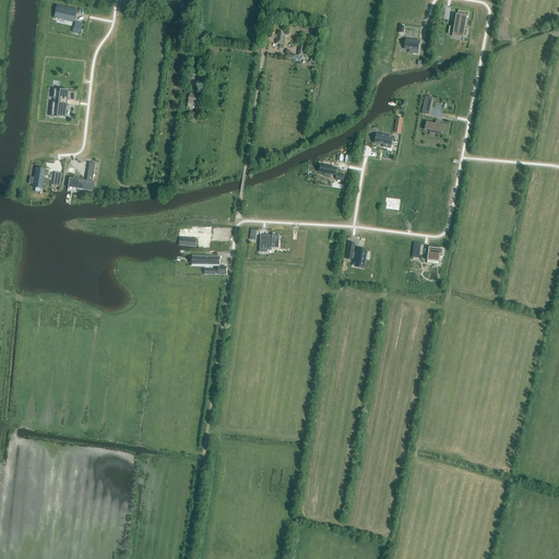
[(72,22),(74,23),(75,16),(75,15),(75,13),(76,13),(78,10),(75,10),(62,7),(57,6),(56,11),(57,12),(56,16),(61,18),(62,18),(68,19),(68,21),(72,22)]
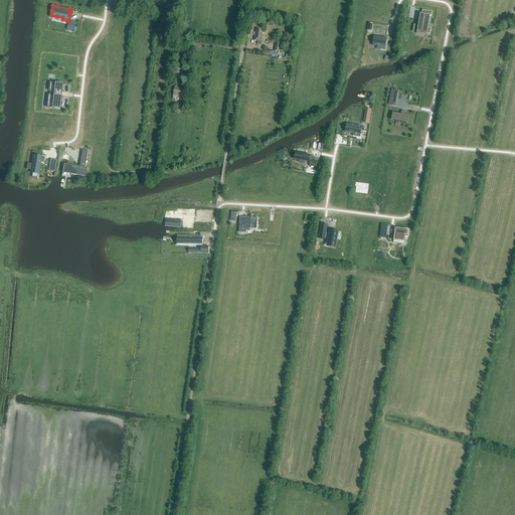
[(413,29),(413,31),(417,31),(426,33),(430,34),(430,31),(431,31),(431,27),(427,27),(430,16),(432,16),(432,11),(422,10),(421,14),(420,14),(418,25),(414,24),(413,29)]
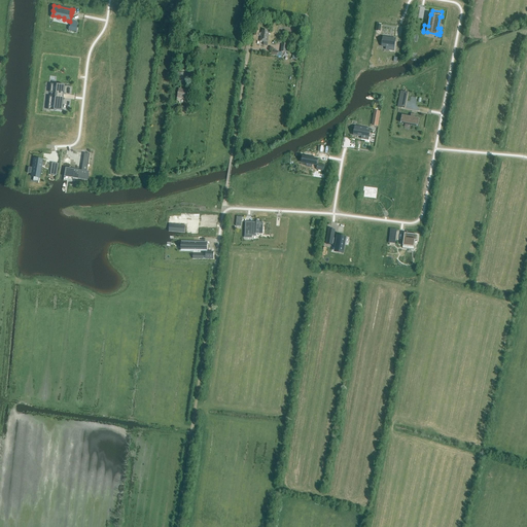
[(268,45),(269,33),(268,32),(268,31),(264,30),(262,32),(261,32),(261,33),(259,33),(259,31),(255,31),(255,35),(258,36),(260,36),(260,41),(265,42),(264,45),(268,45)]
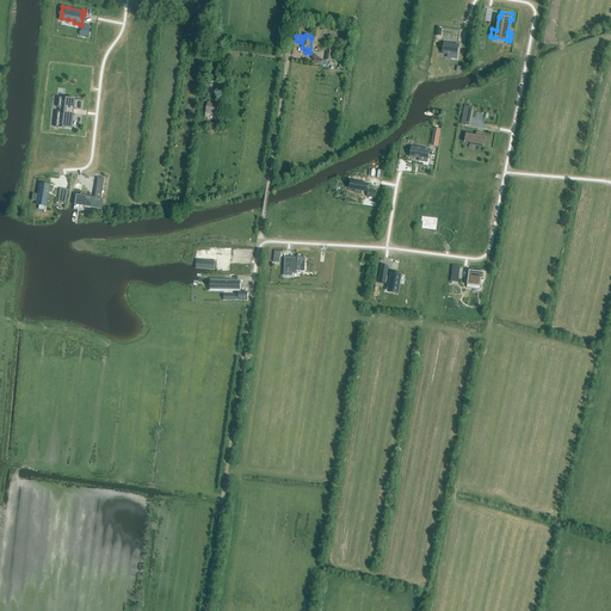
[(444,43),(443,54),(451,55),(451,59),(457,60),(458,45),(444,43)]
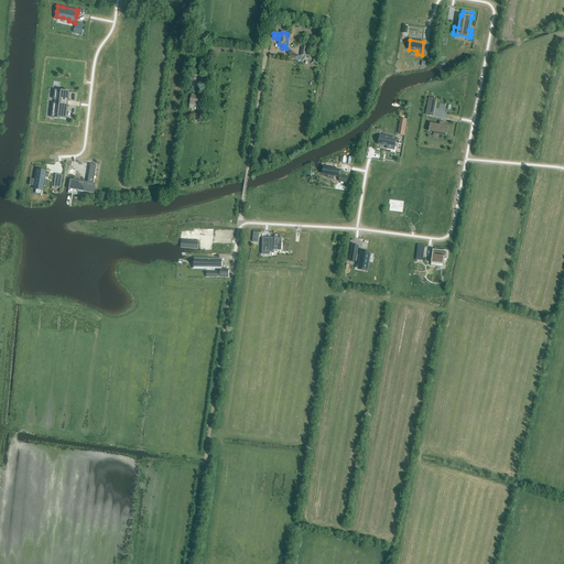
[(52,118),(66,119),(66,114),(67,107),(67,105),(68,100),(68,101),(69,91),(55,90),(54,99),(58,100),(58,104),(54,104),(52,118)]
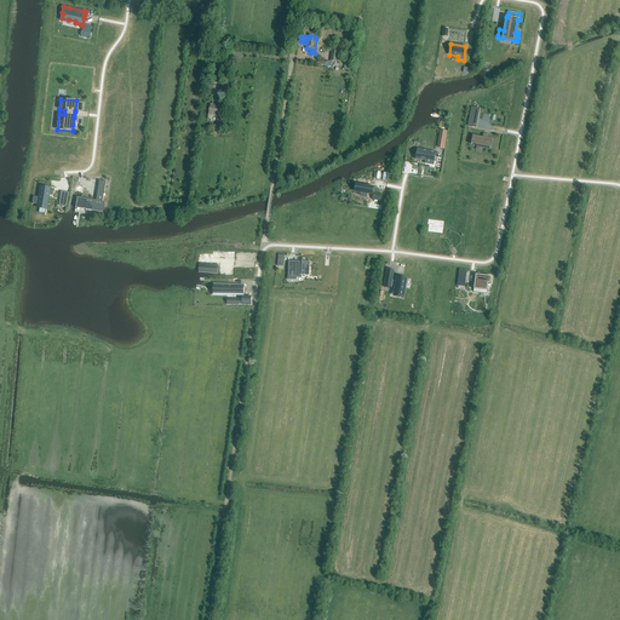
[(220,116),(222,108),(211,105),(210,115),(220,116)]
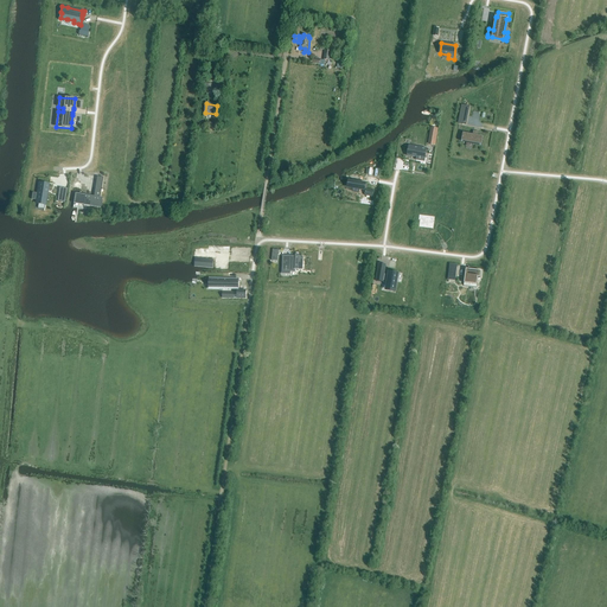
[(429,139),(428,145),(429,145),(435,146),(439,128),(432,127),(429,139)]
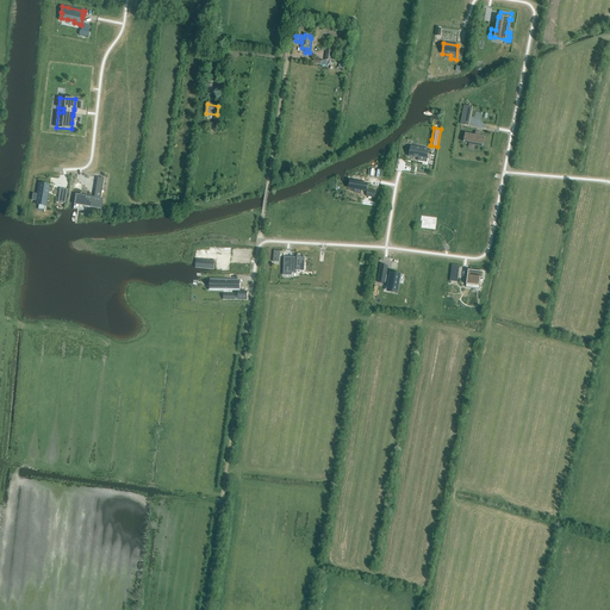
[(466,134),(464,142),(484,145),(485,138),(480,137),(480,135),(475,134),(475,136),(466,134)]
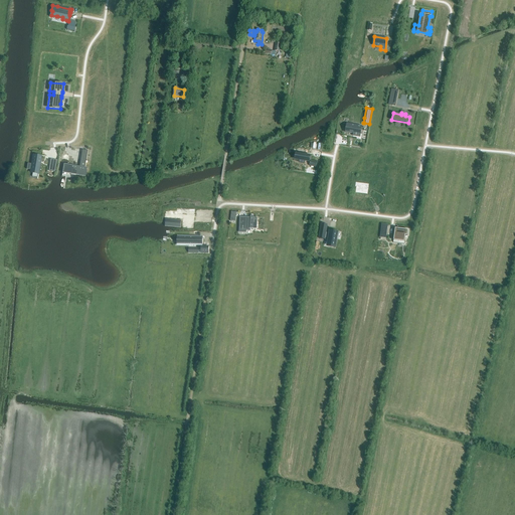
[(346,129),(346,133),(347,133),(353,134),(353,136),(358,137),(360,137),(361,130),(362,127),(347,124),(346,129)]
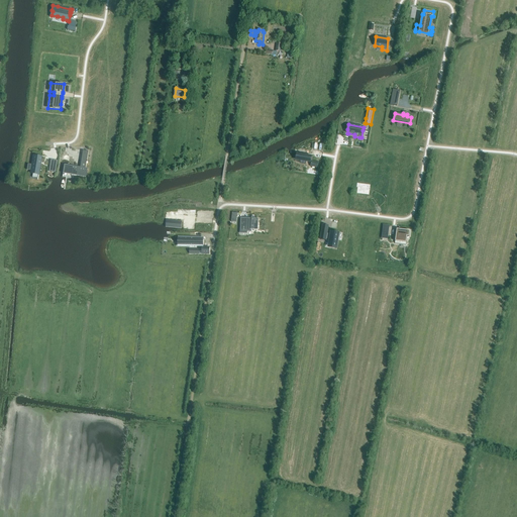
[(298,153),(297,160),(301,161),(300,163),(306,164),(306,162),(310,163),(310,164),(311,164),(311,167),(318,168),(318,163),(312,161),(312,158),(311,158),(311,157),(298,153)]
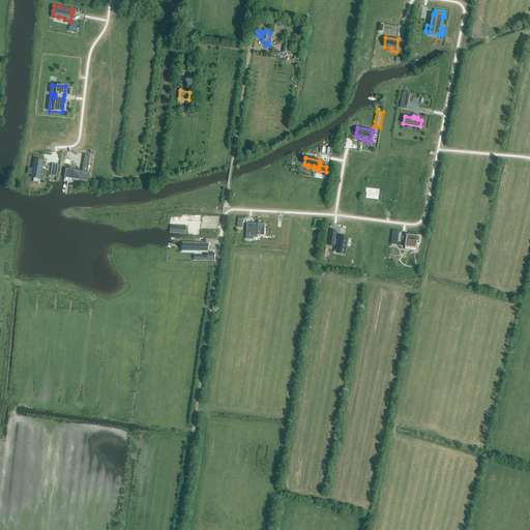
[(42,160),(34,159),(33,165),(35,165),(34,167),(33,167),(31,177),(33,178),(33,182),(38,182),(40,169),(39,169),(40,165),(41,165),(41,162),(42,160)]
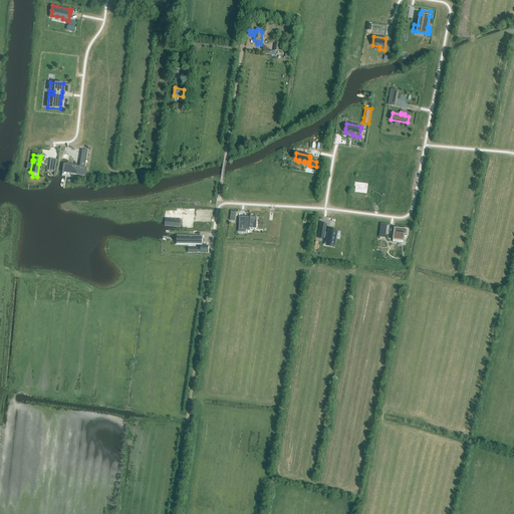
[(65,169),(65,172),(84,175),(84,176),(85,177),(86,168),(84,168),(85,163),(80,162),(79,167),(79,168),(78,167),(78,166),(66,164),(65,169)]
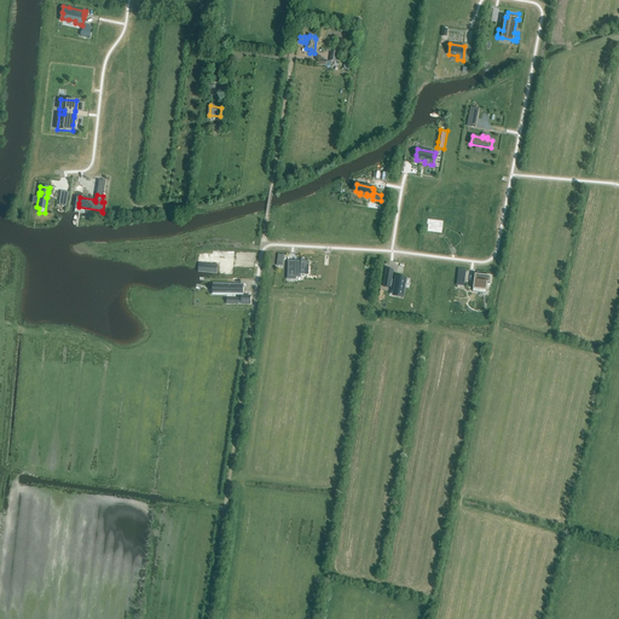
[(432,224),(431,237),(452,241),(455,226),(432,224)]
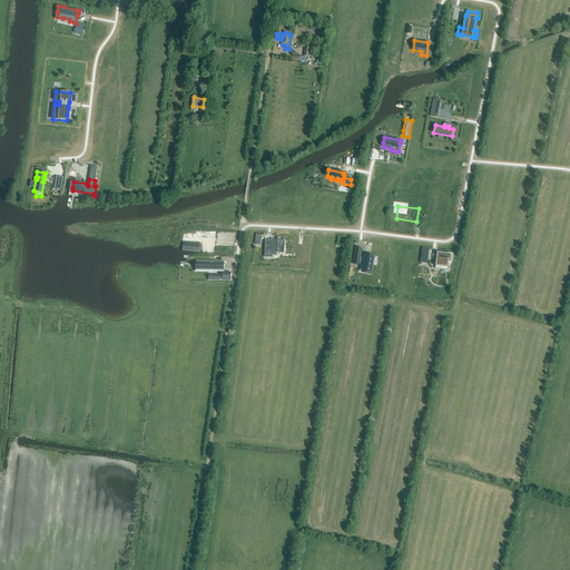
[(265,245),(265,255),(273,256),(277,256),(277,253),(283,254),(284,254),(285,241),(281,241),(281,239),(277,239),(277,241),(273,241),(265,241),(265,245)]
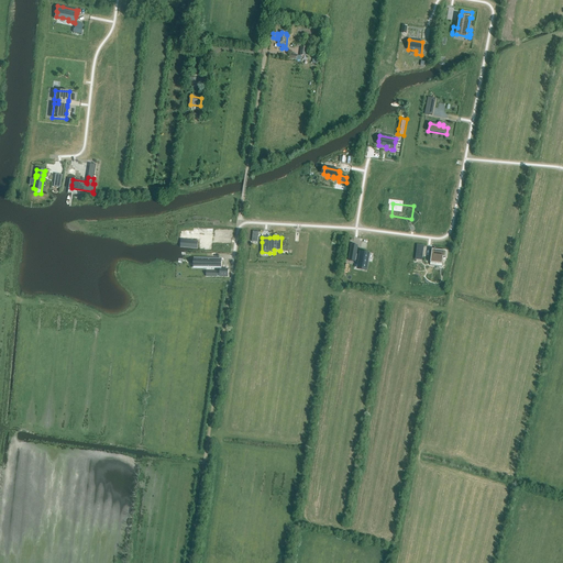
[(351,244),(348,261),(354,262),(355,260),(360,260),(357,269),(365,271),(368,254),(361,253),(360,255),(356,254),(357,245),(351,244)]
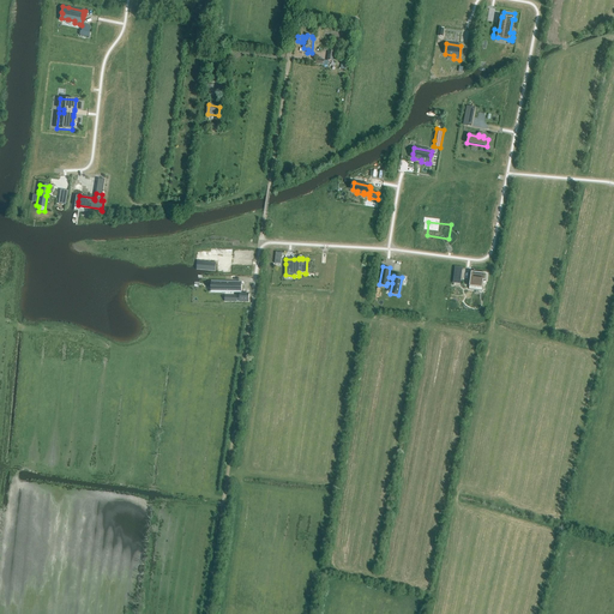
[(471,272),(469,289),(482,290),(483,281),(486,281),(487,275),(471,272)]
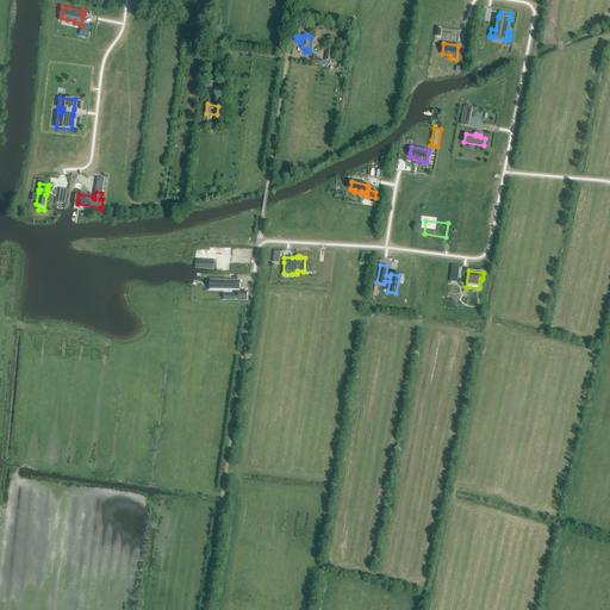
[(211,286),(210,290),(213,290),(240,291),(240,281),(211,280),(211,286)]
